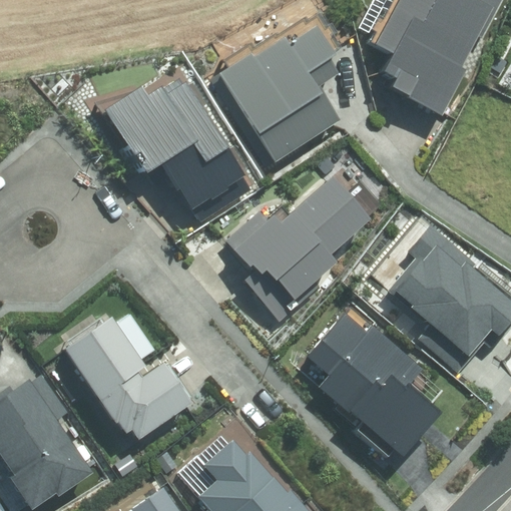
[(436,123),(499,9),(482,0),(435,0),(421,25),(407,17),(377,70),(392,79),(383,94),(436,123)]
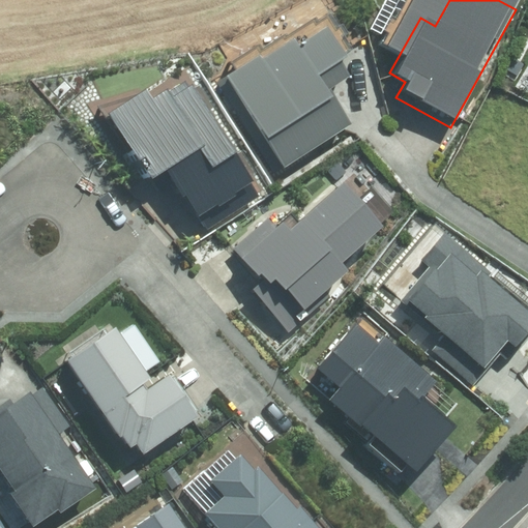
[(281,177),(351,136),(327,94),(348,82),(324,41),(302,54),(298,46),(227,87),(281,177)]
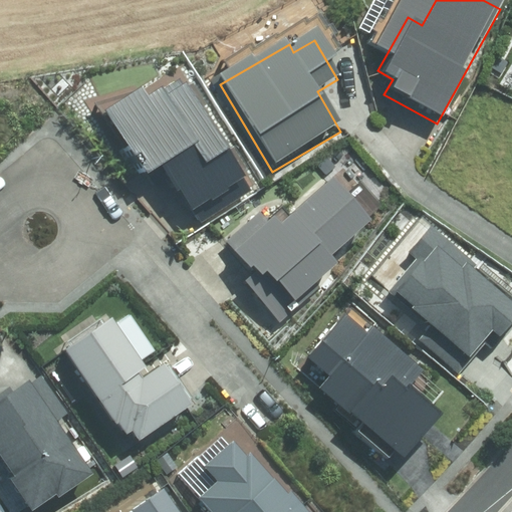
[(144,85),(106,110),(151,176),(165,166),(203,221),(256,185),(182,75),(151,95),(144,85)]
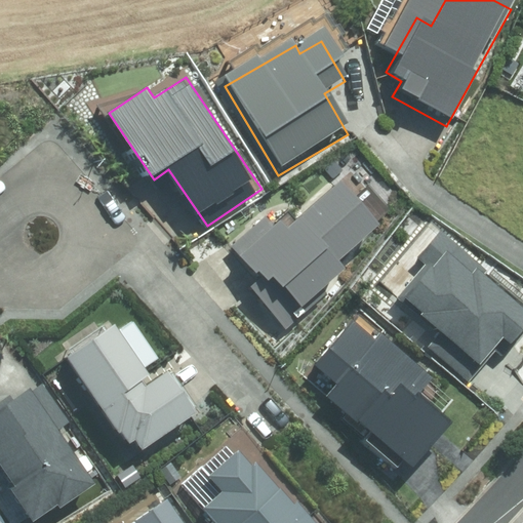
[(378,224),(340,180),(286,228),(272,211),(231,246),(291,315),(346,269),(337,259),(378,224)]
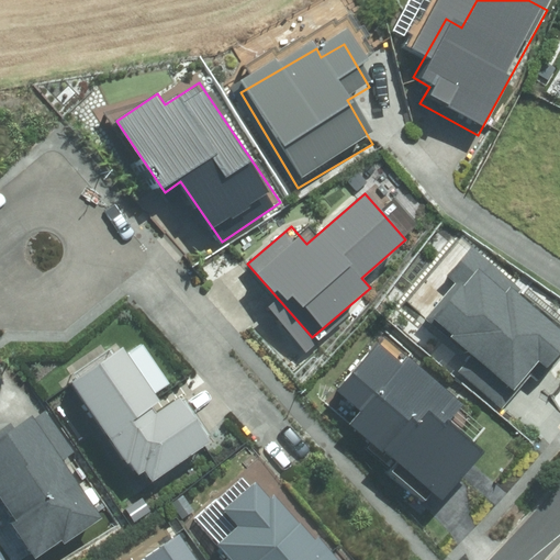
[(426,317),(512,391),(537,361),(545,368),(559,350),(559,329),(517,293),(521,289),(471,247),(446,276),(455,283),(426,317)]
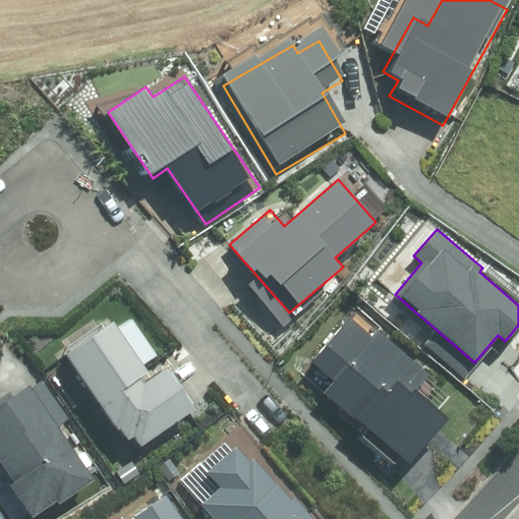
[(407,464),(455,407),(351,322),(313,366),(333,383),(323,395),(407,464)]
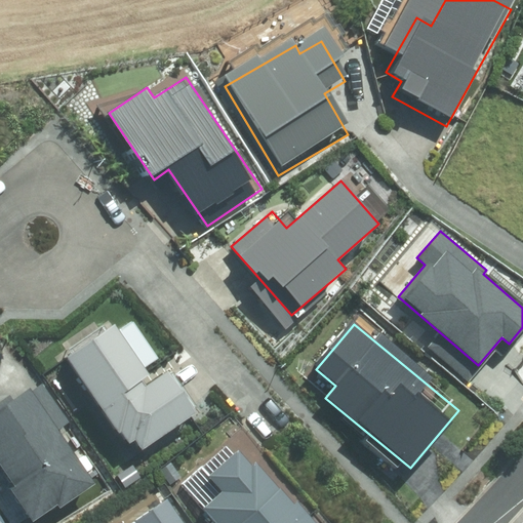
[(116,325),(68,358),(134,455),(198,412),(168,369),(153,380),(116,325)]
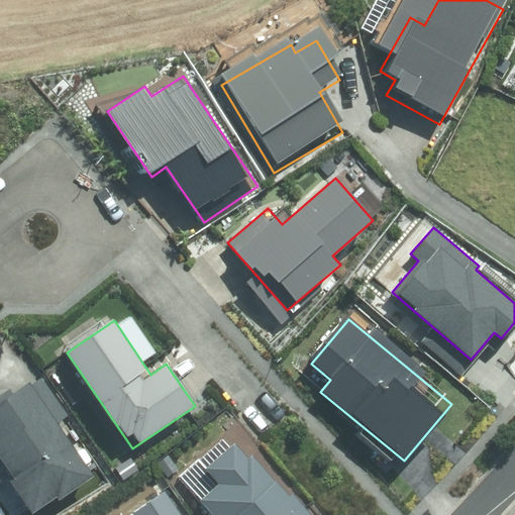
[(0,466),(32,514),(35,514),(94,477),(58,422),(66,417),(39,377),(14,394),(10,389),(0,396),(0,466)]
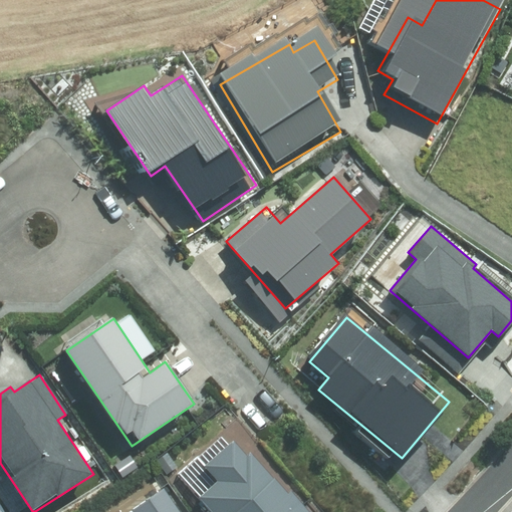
[(199,497),(211,511),(310,511),(292,491),(287,495),(238,438),(204,467),(217,482),(199,497)]
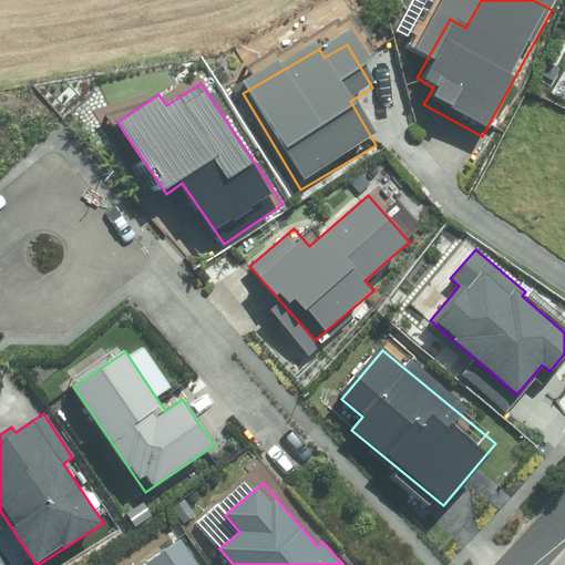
[(199,564),(184,540),(147,563),(149,564),(199,564)]
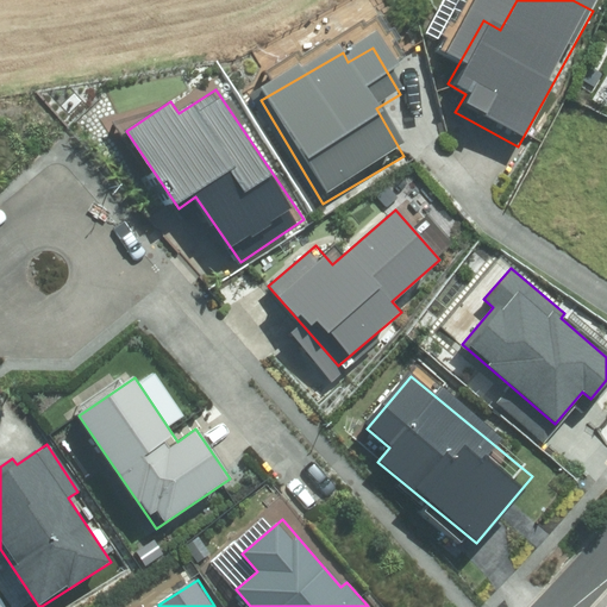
All buildings are outlined.
